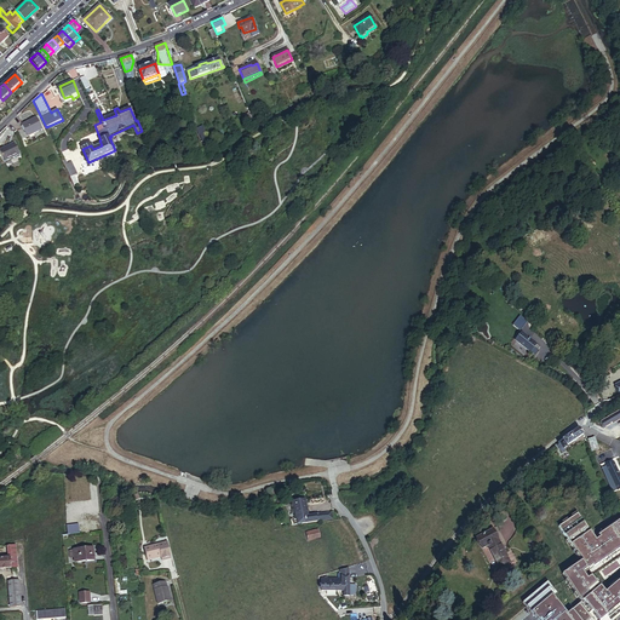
[(36,118),(22,124),(28,136),(41,130),(36,118)]
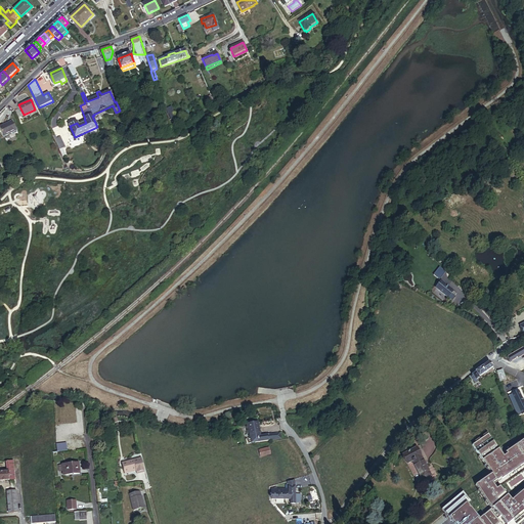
[(172,106),(163,110),(167,122),(174,119),(173,113),(174,113),(172,106)]
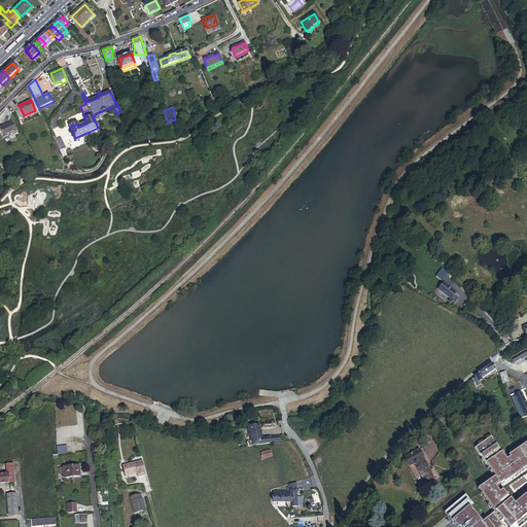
[(11,121),(0,127),(4,137),(15,131),(11,121)]
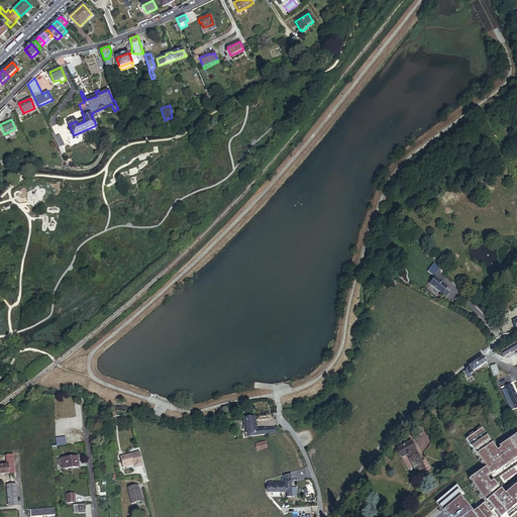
[(63,138),(57,141),(60,148),(63,147),(66,145),(63,138)]
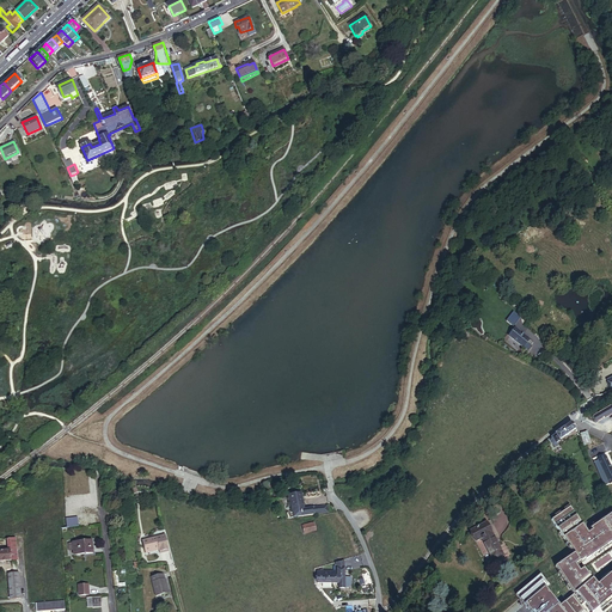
[(153,199),(161,197),(155,173),(147,176),(153,199)]
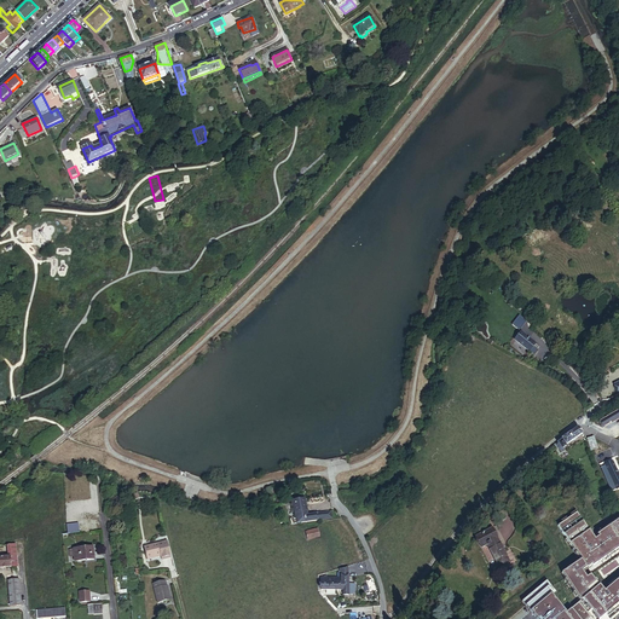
[(513,317),(502,331),(505,335),(518,320),(513,317)]
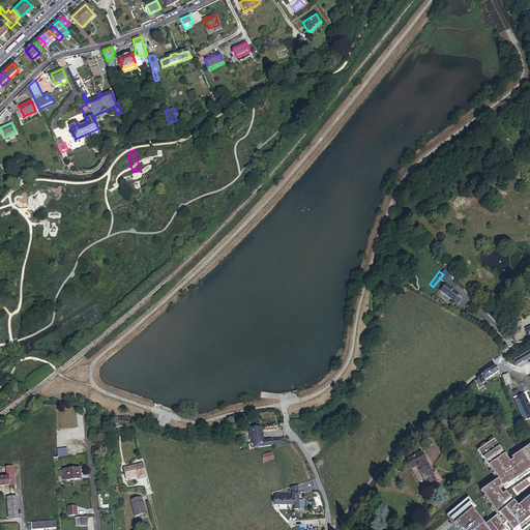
[(446,285),(441,292),(454,301),(460,294),(446,285)]
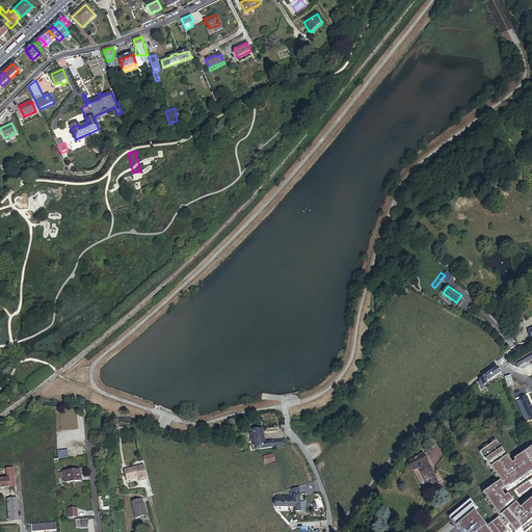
[(531,354),(531,352),(509,365),(512,370),(531,358),(531,354)]
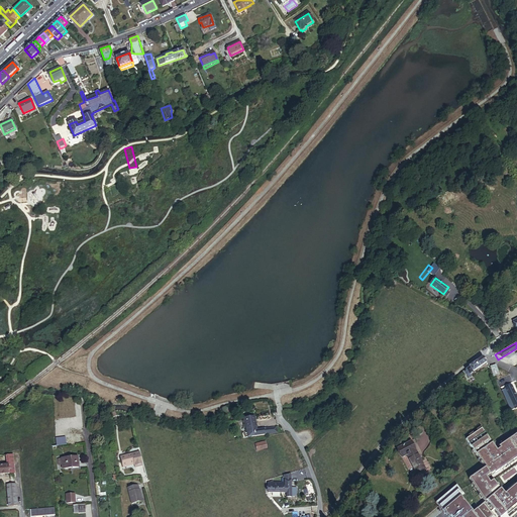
[(486,363),(482,357),(468,368),(469,369),(464,372),(466,372),(463,374),(468,380),(471,377),(470,376),(473,374),(472,373),(486,363)]
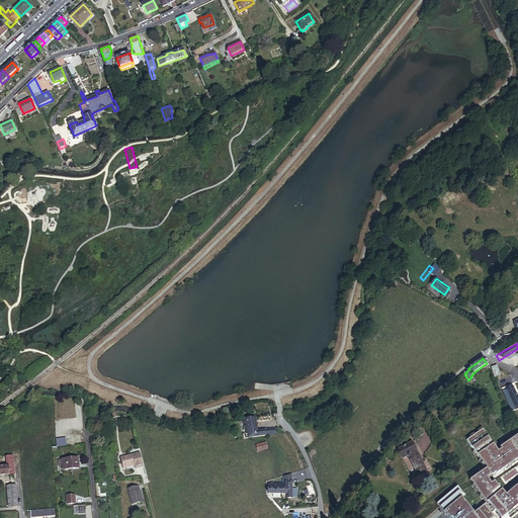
[(517,407),(517,400),(513,387),(505,391),(509,400),(510,402),(513,410),(517,407)]
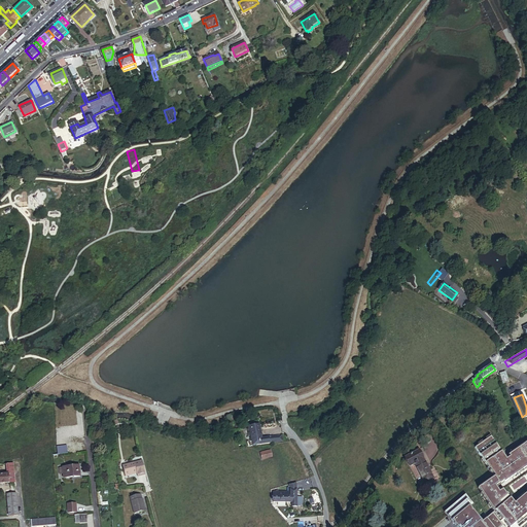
[(522,417),(519,409),(516,410),(520,422),(525,420),(524,417),(523,418),(522,417)]
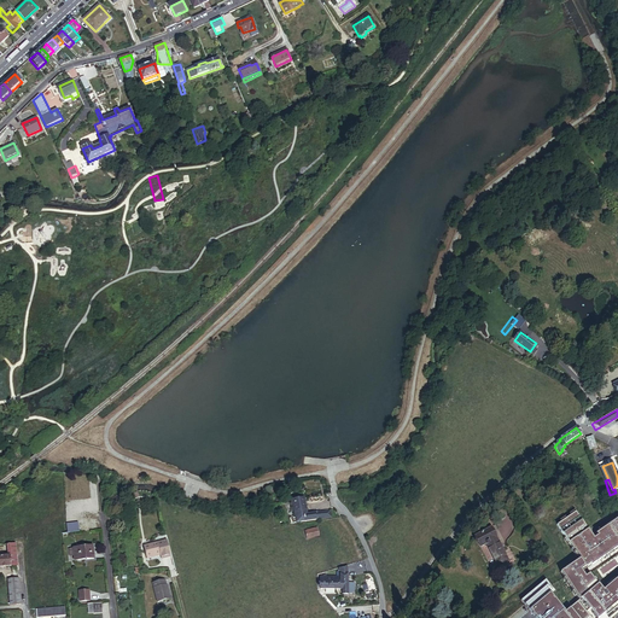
[(56,493),(54,484),(48,484),(48,481),(40,482),(40,484),(35,485),(36,495),(56,493)]
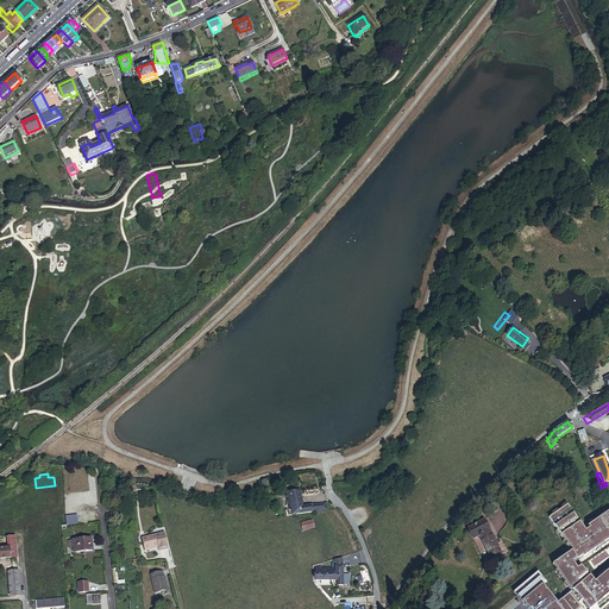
[(300,490),(288,494),(292,510),(287,510),(287,512),(287,516),(293,516),(330,509),(328,502),(302,507),(302,502),(300,490)]
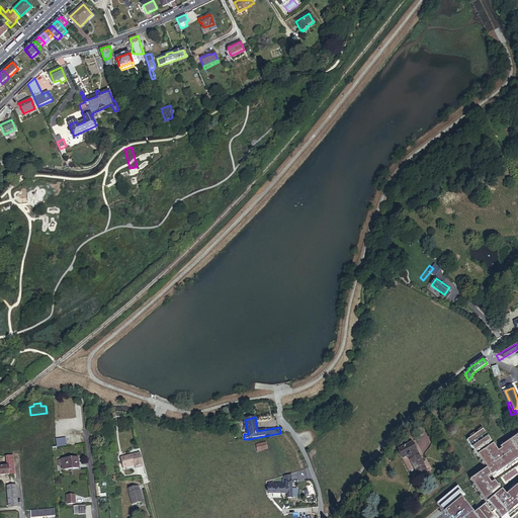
[(517,435),(498,448),(483,430),(466,443),(485,469),(469,481),(484,500),(493,494),(508,515),(517,507),(517,435)]
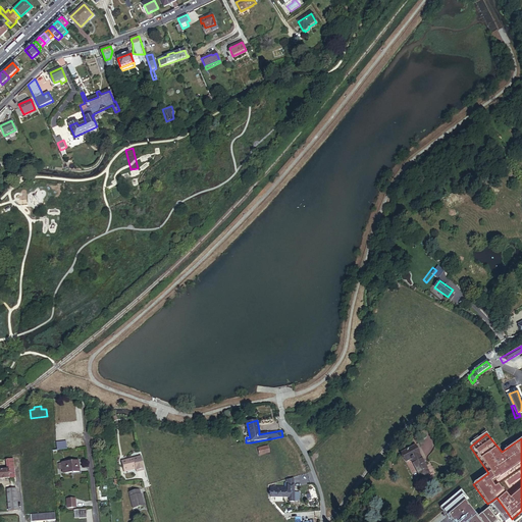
[(65,439),(52,441),(53,450),(66,448),(65,439)]
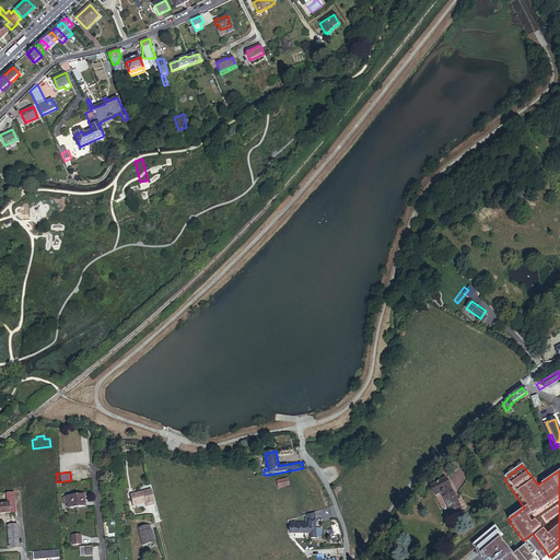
[(56,474),(45,475),(46,483),(57,482),(56,474)]
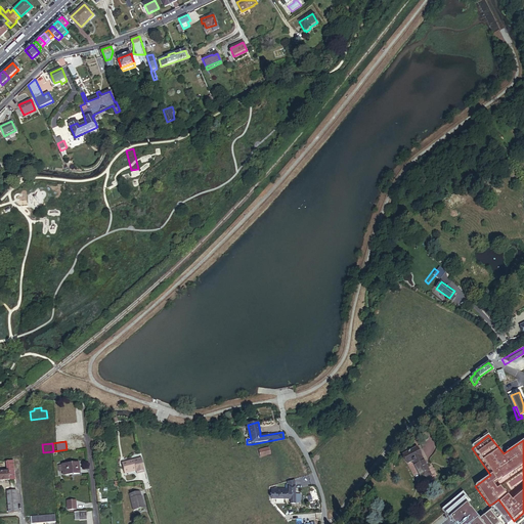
[(12,461),(11,445),(3,446),(2,446),(3,460),(1,460),(2,462),(12,461)]
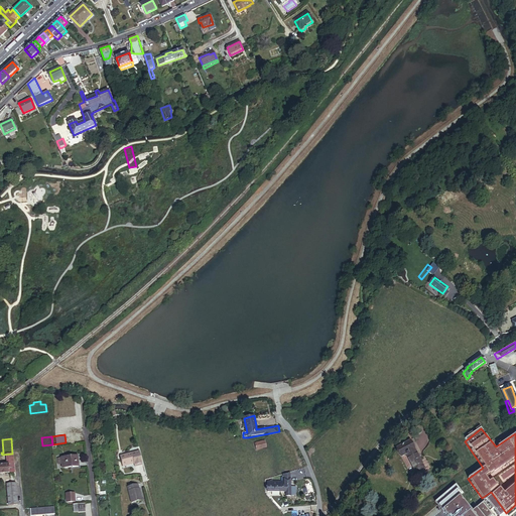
[(265,446),(264,440),(255,442),(256,448),(265,446)]
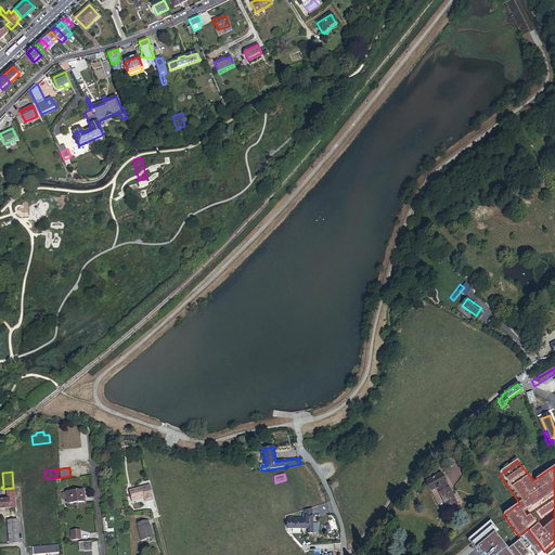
[(440,474),(425,481),(430,491),(435,488),(441,500),(442,500),(448,508),(455,503),(440,474)]
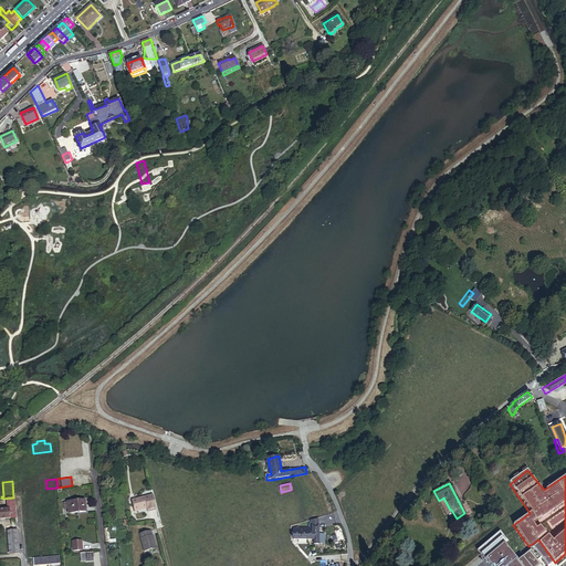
[(485,492),(481,495),(491,510),(495,506),(485,492)]
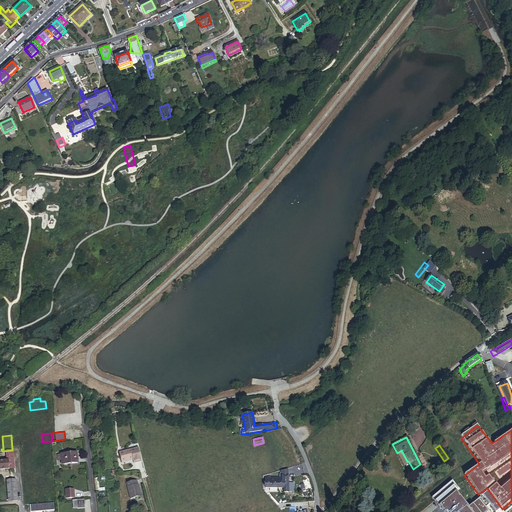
[(142,461),(138,447),(118,453),(121,463),(132,460),(133,463),(142,461)]
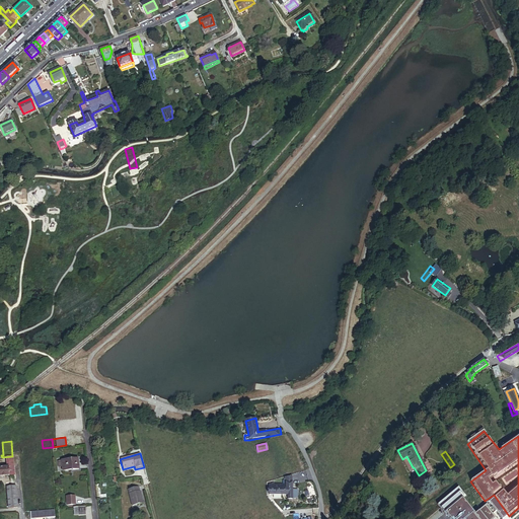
[(2,457),(0,457),(0,475),(14,475),(12,456),(2,457)]
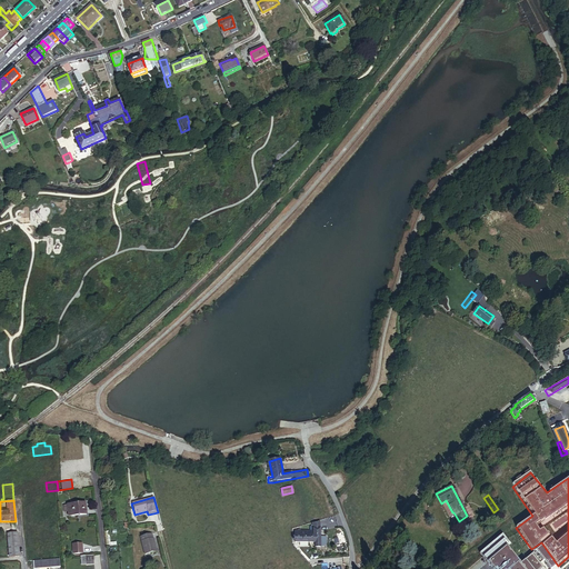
[(85,501),(68,503),(69,511),(69,515),(86,512),(85,501)]
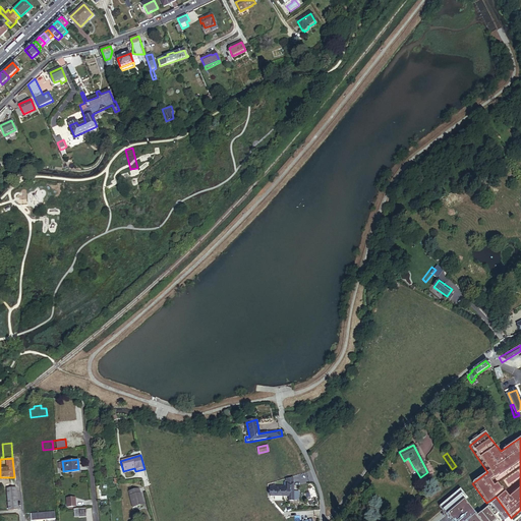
[(293,501),(293,481),(286,481),(287,489),(286,489),(285,485),(270,486),(270,497),(288,496),(288,501),(293,501)]
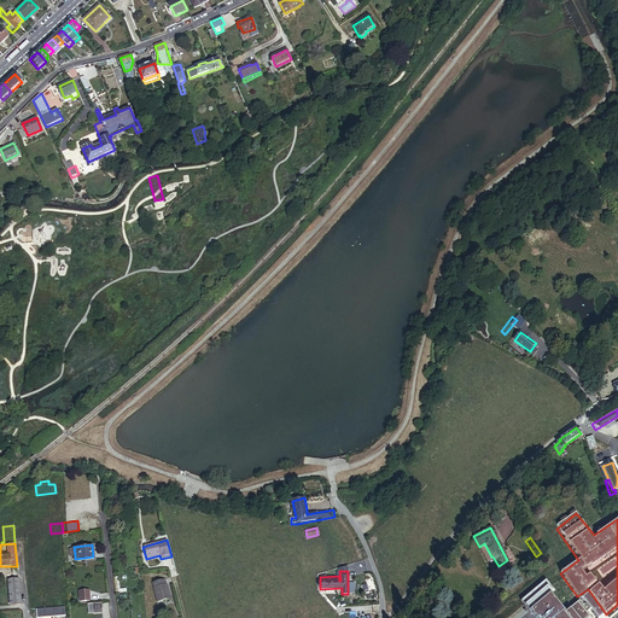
[(7,579),(10,605),(21,604),(18,578),(7,579)]
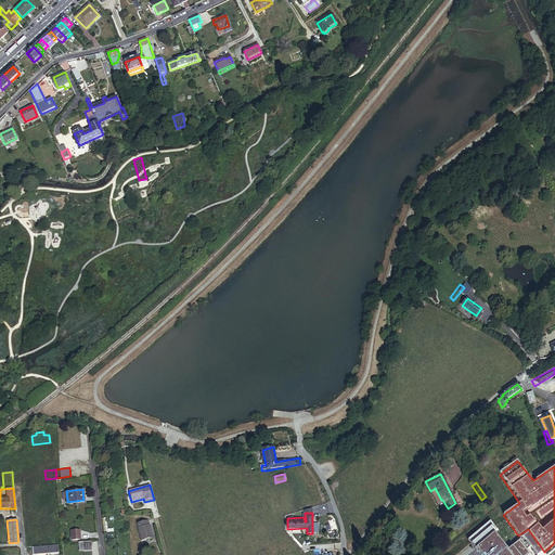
[(147,520),(136,524),(137,528),(139,537),(140,537),(141,540),(152,538),(150,525),(149,525),(147,520)]
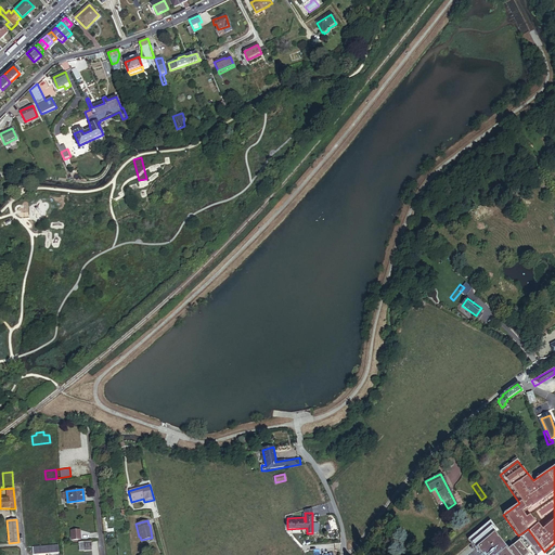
[(494,533),(497,531),(489,523),(468,541),(479,554),(537,554),(541,552),(527,533),(508,550),(494,533)]
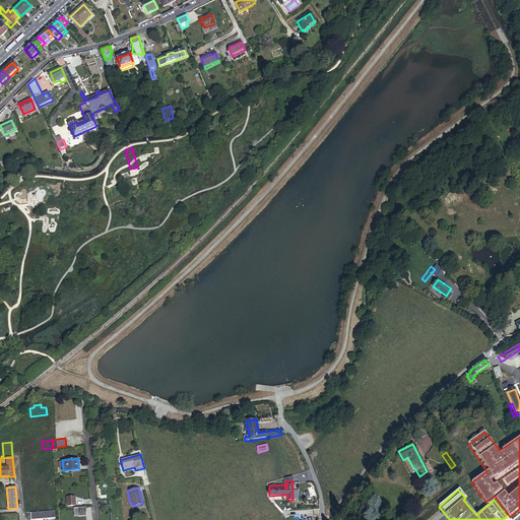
[(74,495),(66,496),(66,505),(75,504),(74,495)]
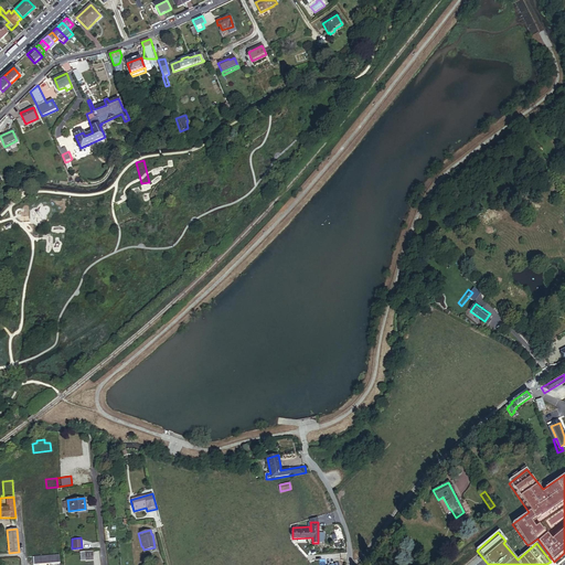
[(87,558),(86,555),(94,555),(94,550),(81,551),(82,560),(87,558)]
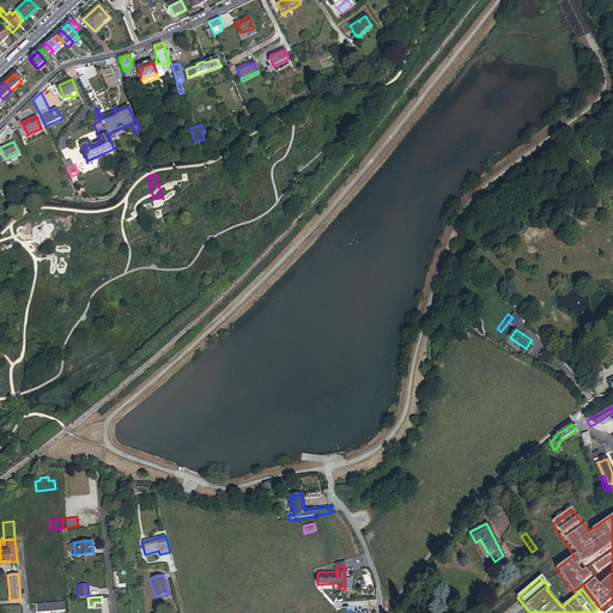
[(65,611),(64,602),(36,605),(37,612),(65,611)]
